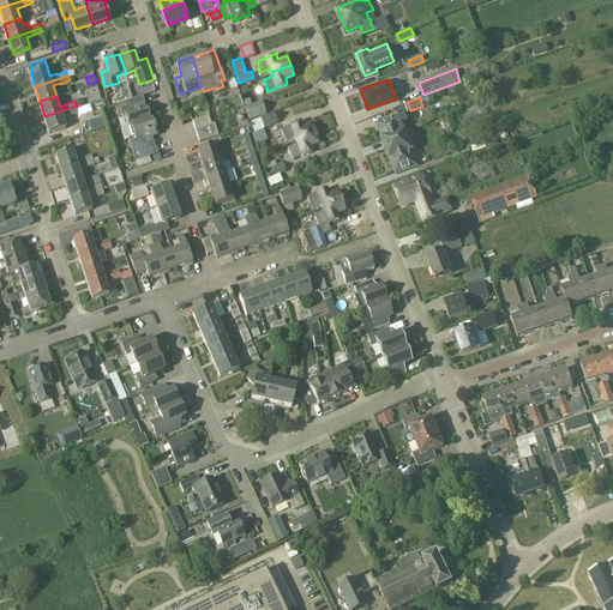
[(130,98),(116,102),(121,116),(127,114),(131,125),(132,124),(150,118),(145,102),(132,107),(130,98)]
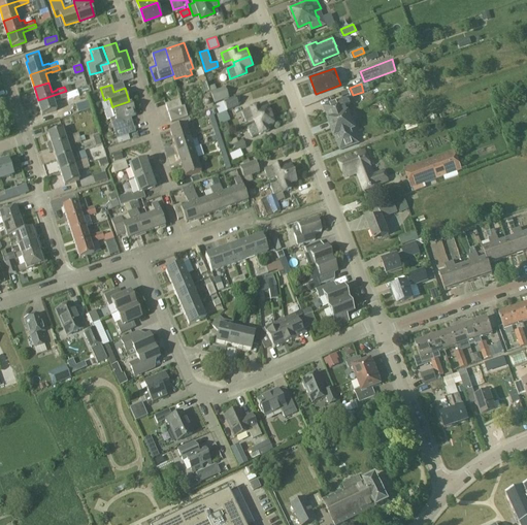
[(215,101),(229,96),(225,85),(210,91),(215,101)]
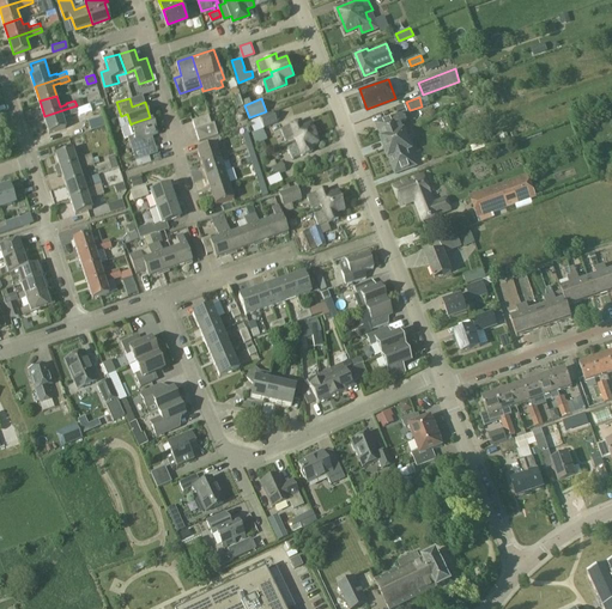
[(78,110),(77,105),(44,116),(49,132),(66,126),(62,115),(70,113),(70,114),(78,110)]
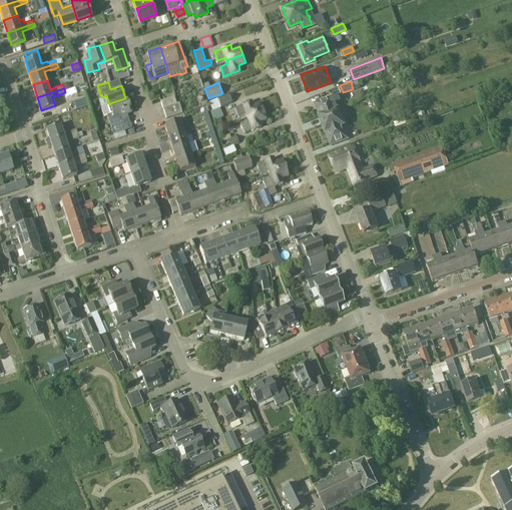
[(228,92),(216,96),(217,96),(209,99),(213,108),(221,105),(232,101),(228,92)]
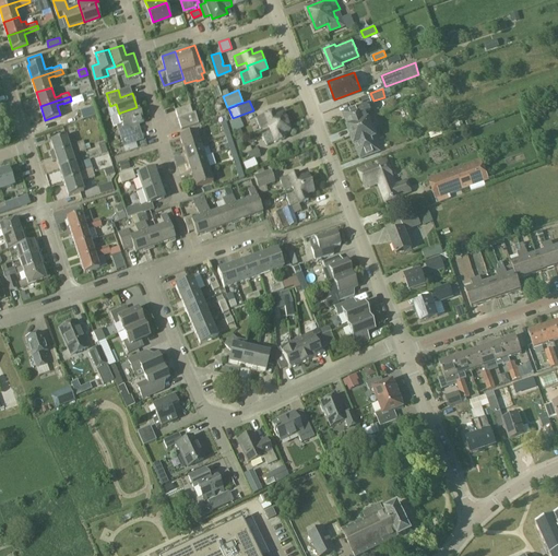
[(369,101),(344,110),(349,123),(369,117),(367,111),(372,108),(369,101)]
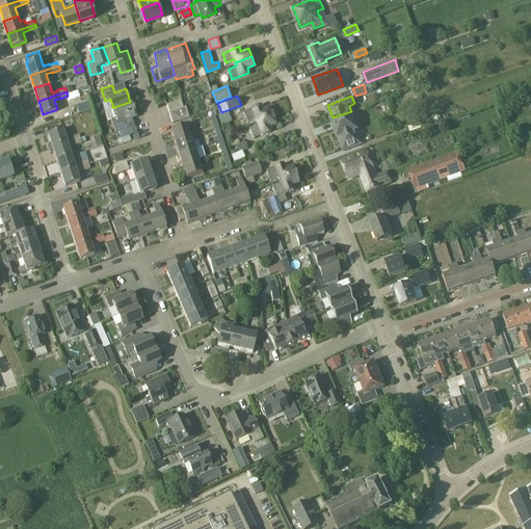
[(167,103),(169,110),(184,105),(182,98),(167,103)]
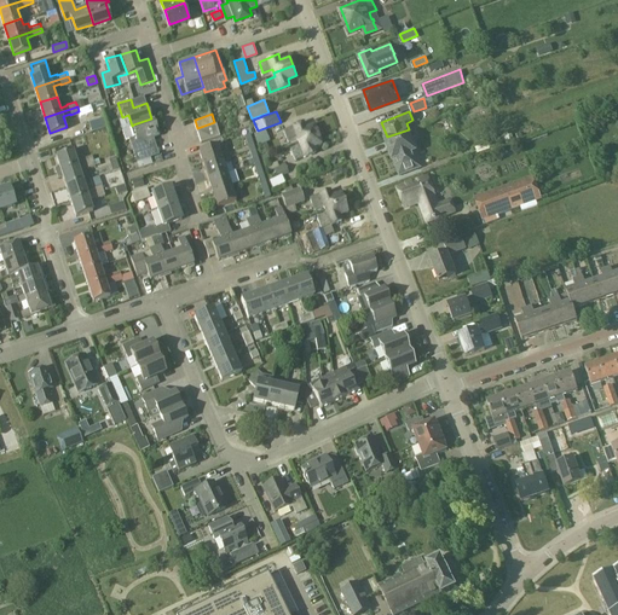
[(104,116),(90,120),(93,129),(107,125),(104,116)]
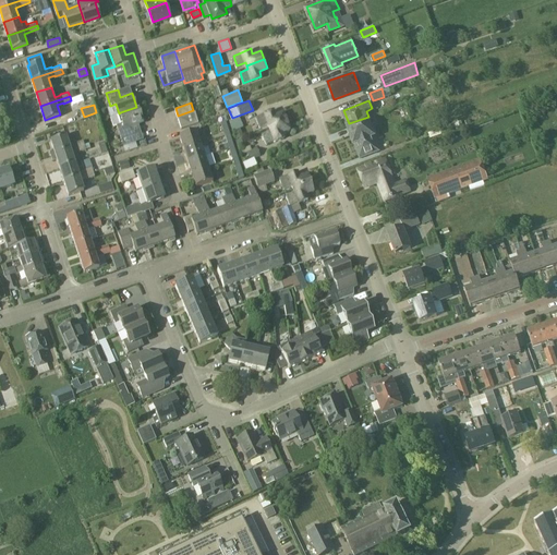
[(123,121),(118,123),(124,143),(136,140),(131,124),(138,122),(143,120),(145,119),(143,111),(141,112),(138,106),(136,107),(120,112),(123,121)]
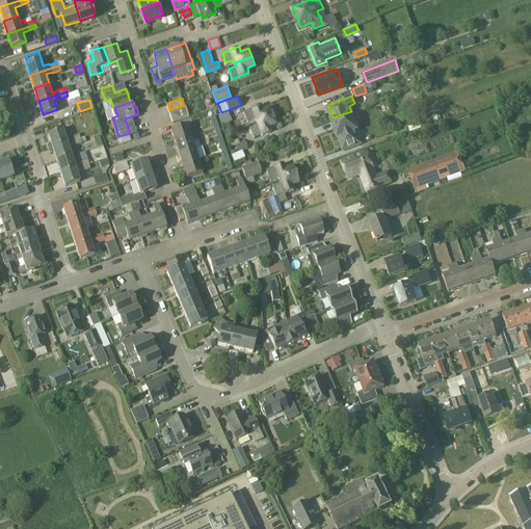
[(257,120),(273,113),(270,105),(263,108),(261,103),(251,107),(253,107),(244,110),(248,120),(256,116),(257,120)]
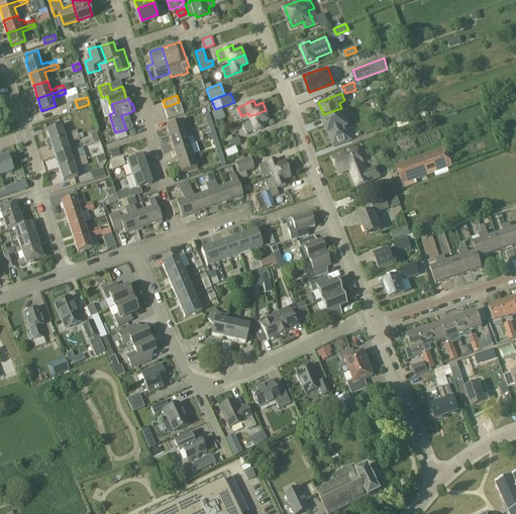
[(179,102),(165,107),(168,117),(185,112),(181,101),(179,102)]
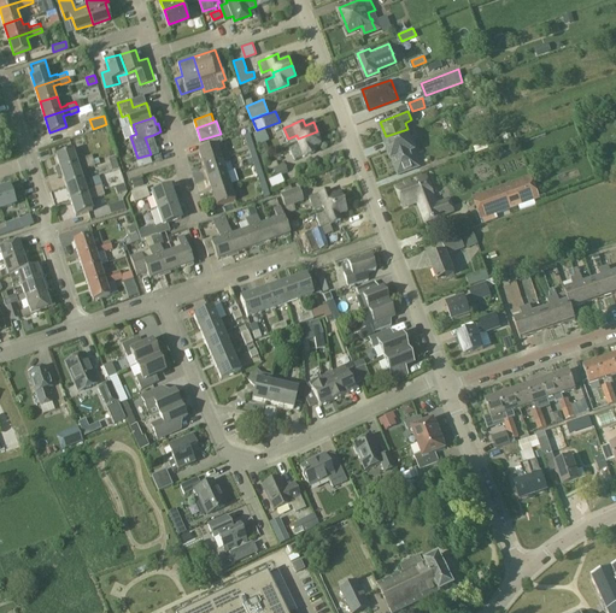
[(408,129),(386,136),(385,136),(392,157),(393,157),(399,171),(420,163),(415,149),(416,148),(408,129)]
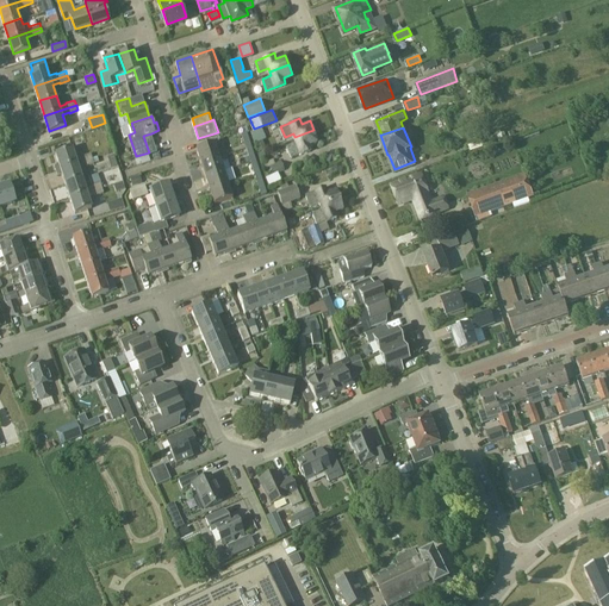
[(317,139),(314,130),(294,137),(297,141),(287,144),(292,156),(300,152),(311,149),(309,143),(317,139)]
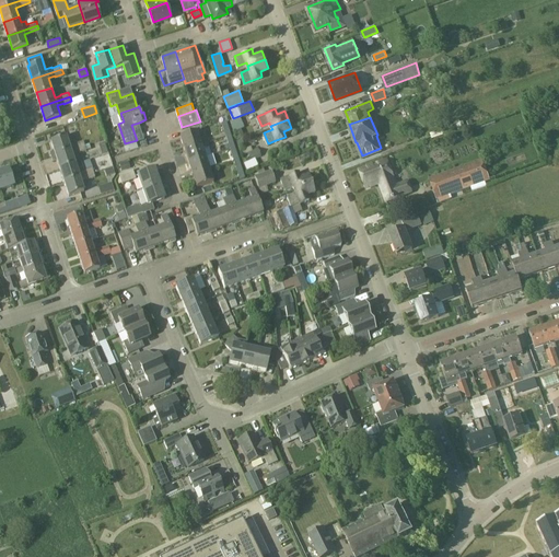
[(225,135),(231,132),(226,120),(222,122),(225,135)]
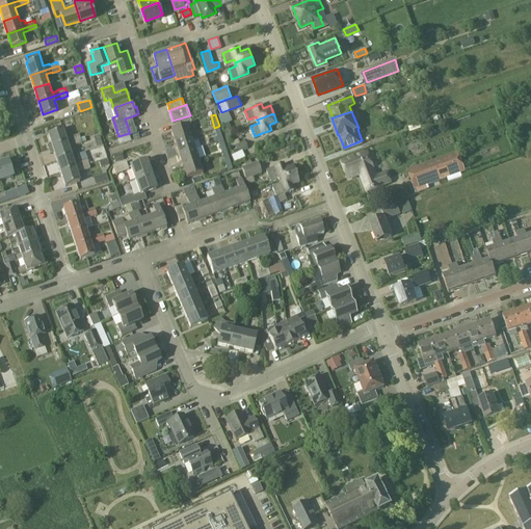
[(229,121),(223,124),(227,131),(233,128),(229,121)]
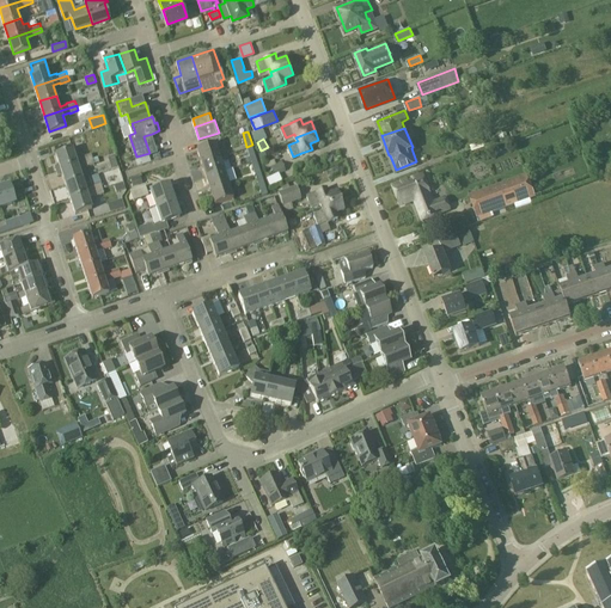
[(202,161),(220,155),(215,142),(197,148),(202,161)]
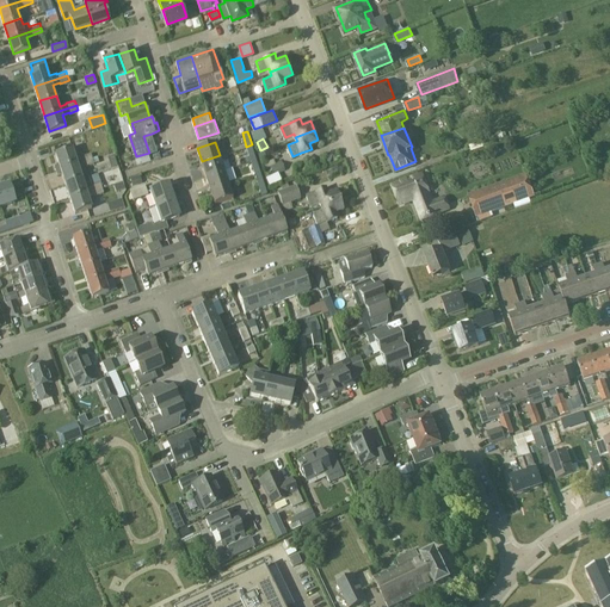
[(246,147),(251,160),(257,159),(252,144),(246,147)]
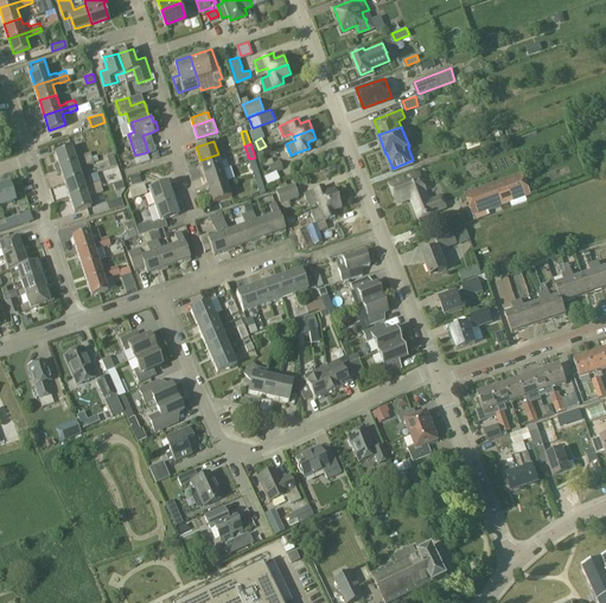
[(72,146),(56,151),(58,160),(55,161),(57,167),(93,155),(91,151),(82,153),(83,154),(76,156),(72,146)]
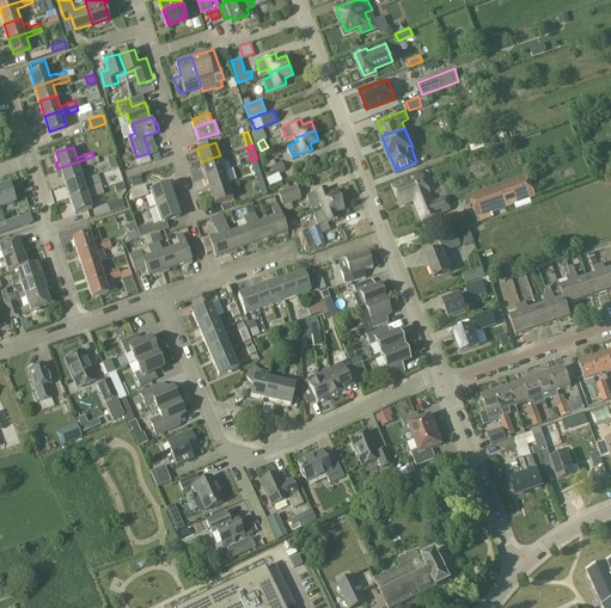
[(202,161),(206,176),(225,170),(221,161),(228,159),(227,153),(220,155),(202,161)]
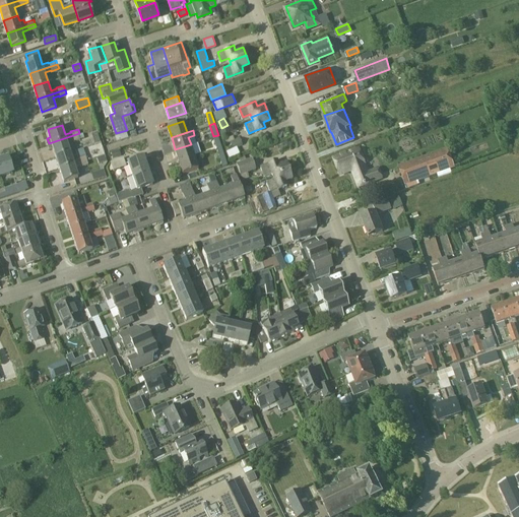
[(79,133),(49,143),(51,148),(54,147),(56,154),(70,150),(68,144),(74,142),(73,139),(80,137),(79,133)]
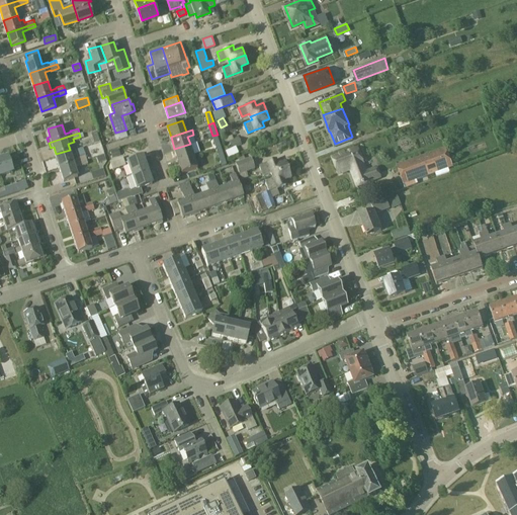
[(218,135),(212,136),(217,148),(222,146),(218,135)]
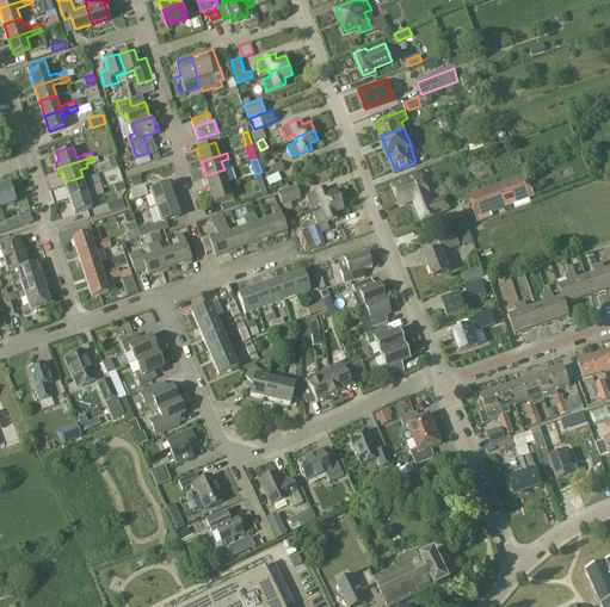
[(282,160),(276,162),(270,165),(273,173),(285,168),(282,160)]
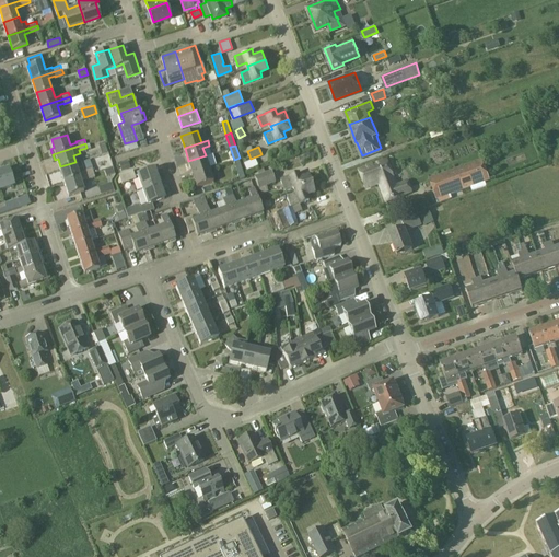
[(206,155),(188,161),(193,173),(209,167),(206,155)]
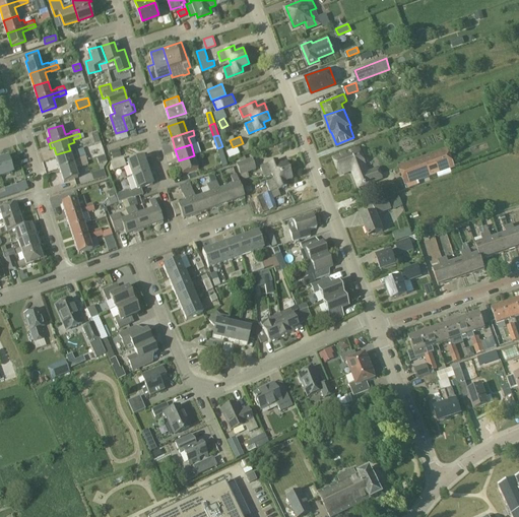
[(379,165),(368,169),(366,164),(367,163),(360,144),(333,154),(340,173),(352,169),(360,187),(384,178),(379,165)]
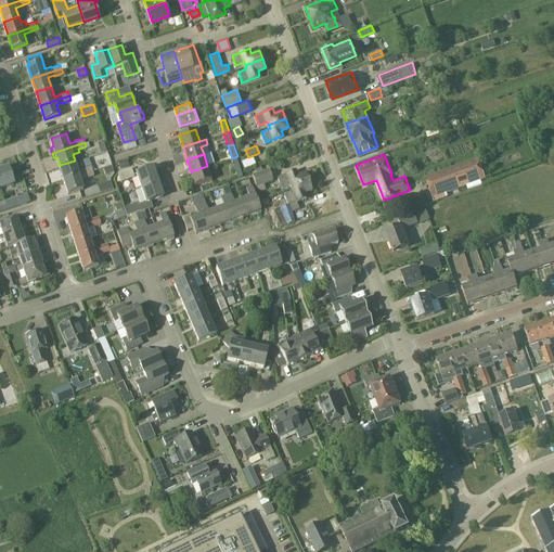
[(243,175),(237,156),(232,158),(239,177),(243,175)]
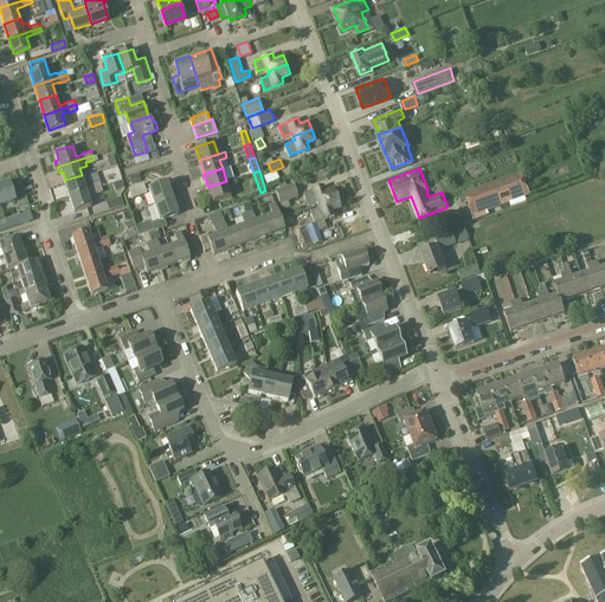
[(522,170),(514,174),(465,192),(474,213),(531,193),(522,170)]
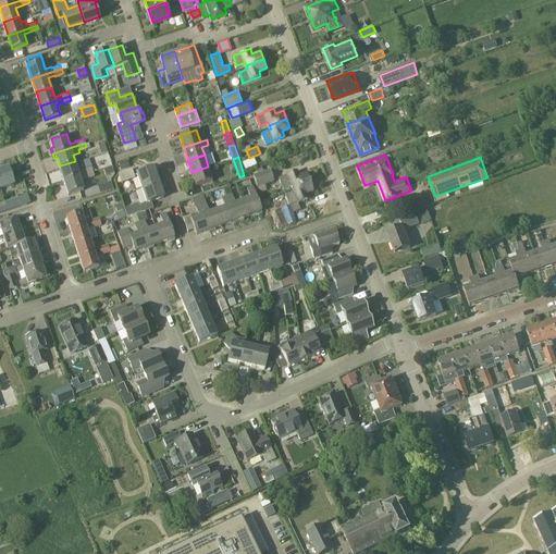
[(128,159),(120,160),(121,168),(130,165),(128,159)]
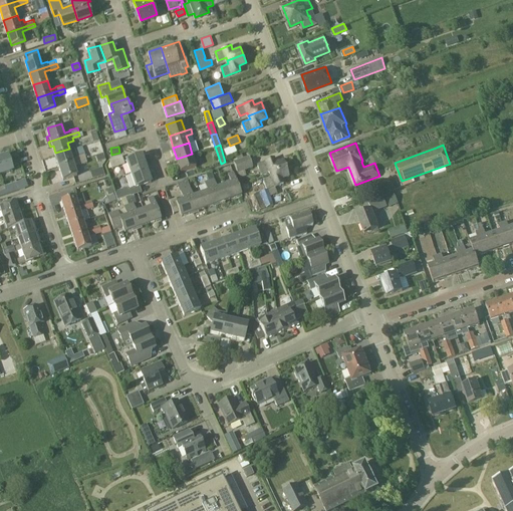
[(55,153),(59,166),(86,157),(84,153),(77,155),(78,156),(72,157),(69,149),(55,153)]
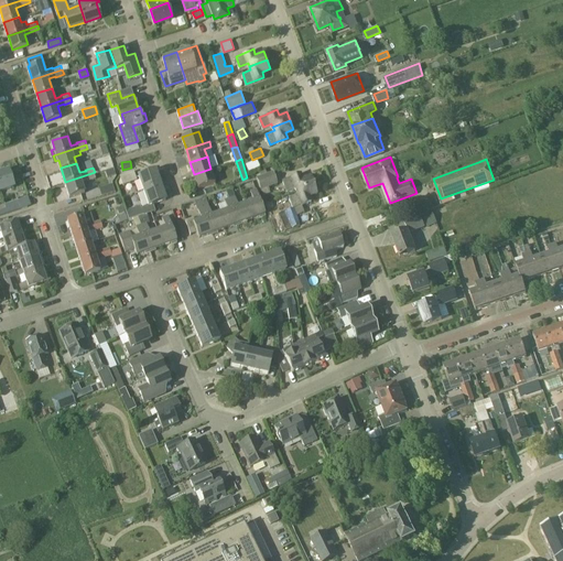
[(114,165),(106,169),(108,175),(116,173),(114,165)]
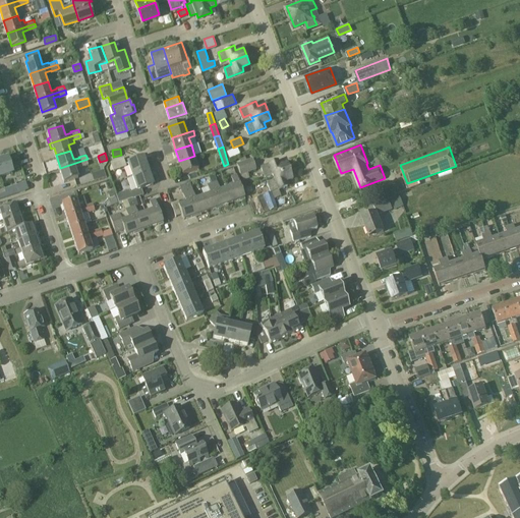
[(235,157),(243,178),(250,176),(248,171),(256,168),(252,156),(246,158),(245,153),(235,157)]
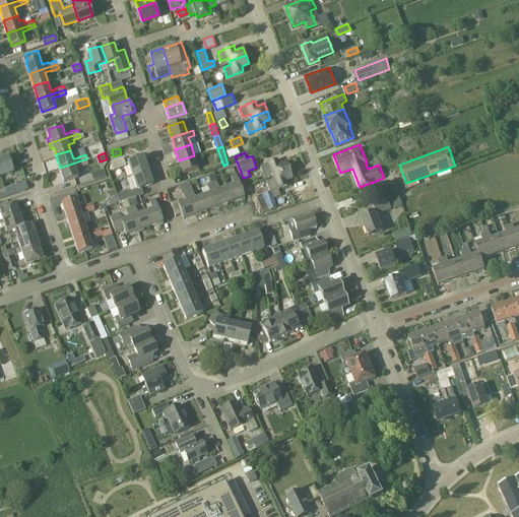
[(0,157),(0,170),(1,174),(13,170),(8,154),(0,157)]
